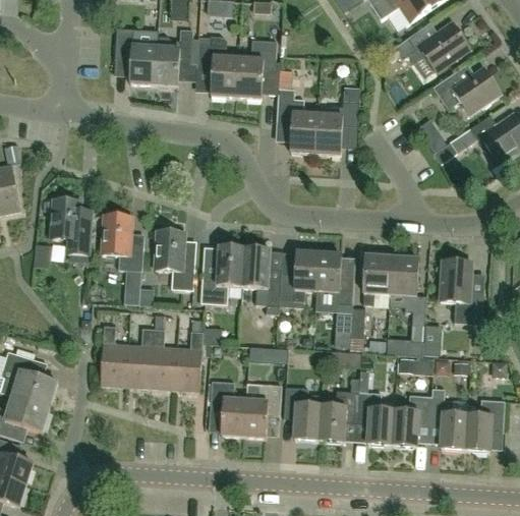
[(410,19),(440,0),(368,0),(380,18),(400,4),(410,19)]
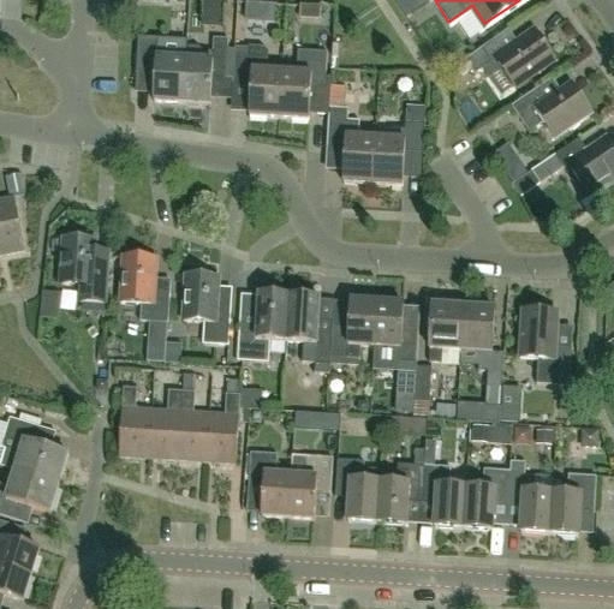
[(488,71),(500,63),(513,82),(553,55),(534,27),(517,37),(508,24),(465,54),(474,67),(482,61),(488,71)]
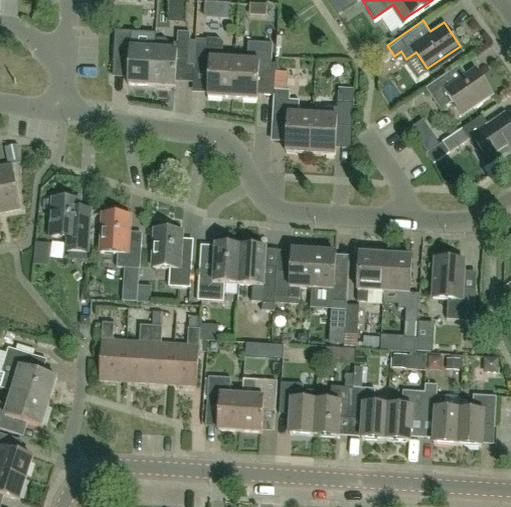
[(127,81),(150,82),(153,45),(139,44),(140,30),(114,28),(112,56),(128,57),(127,81)]
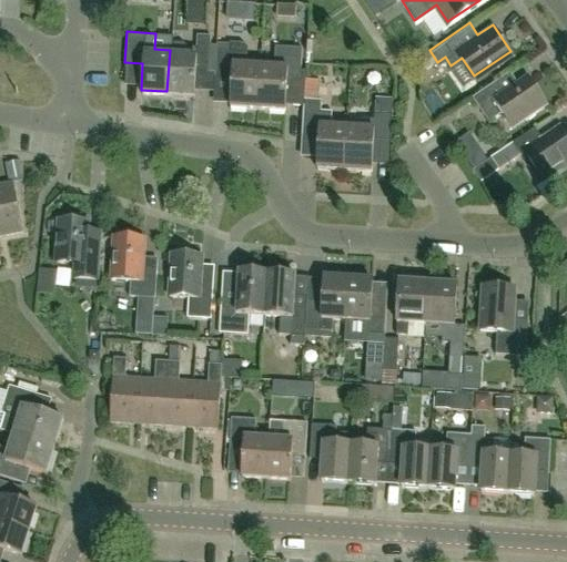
[(195,31),(195,40),(195,43),(185,42),(182,39),(173,39),(171,41),(170,50),(166,91),(192,93),(194,67),(208,68),(210,31),(195,31)]
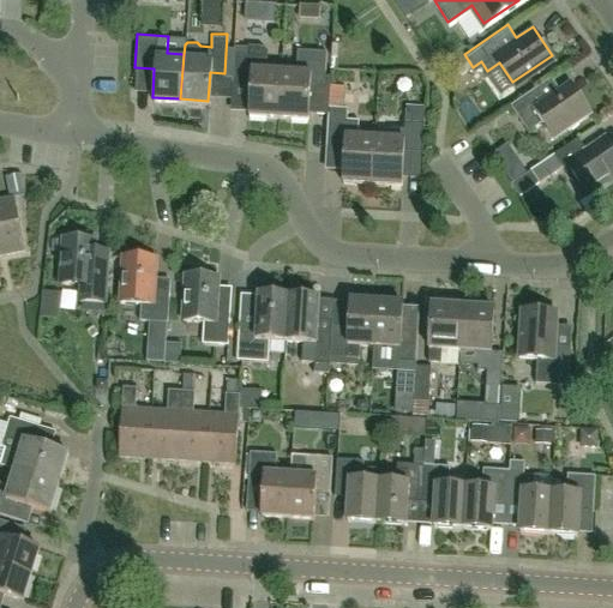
[(247,113),(277,114),(280,66),(266,66),(268,47),(262,43),(233,42),(230,79),(250,80),(247,113)]
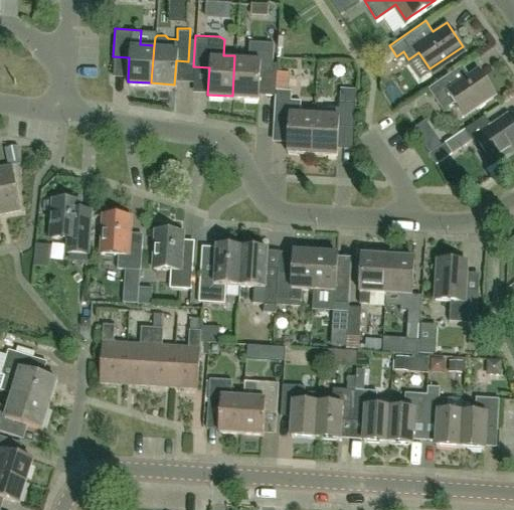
[(234,55),(232,96),(257,97),(259,67),(271,67),(273,39),(247,38),(246,56),(234,55)]
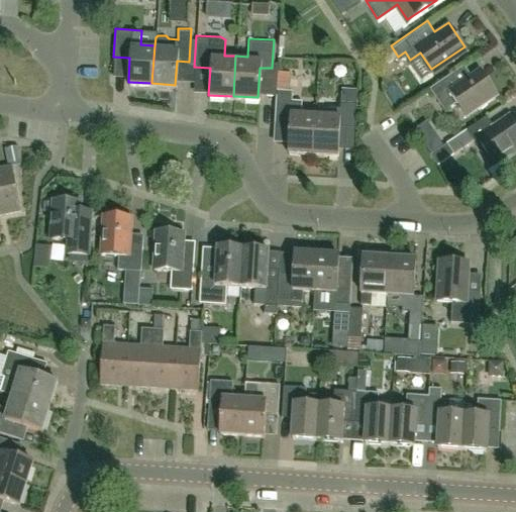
[(281,65),(279,82),(293,84),(295,67),(281,65)]
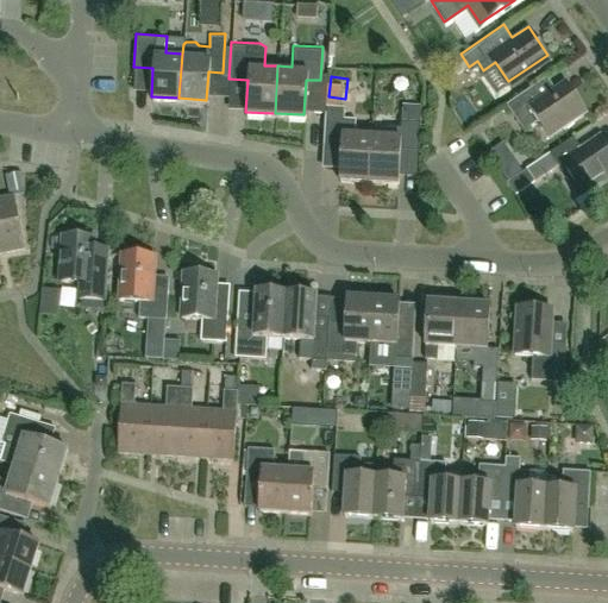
[(549,132),(583,108),(564,79),(539,96),(530,83),(505,100),(522,126),(538,117),(549,132)]
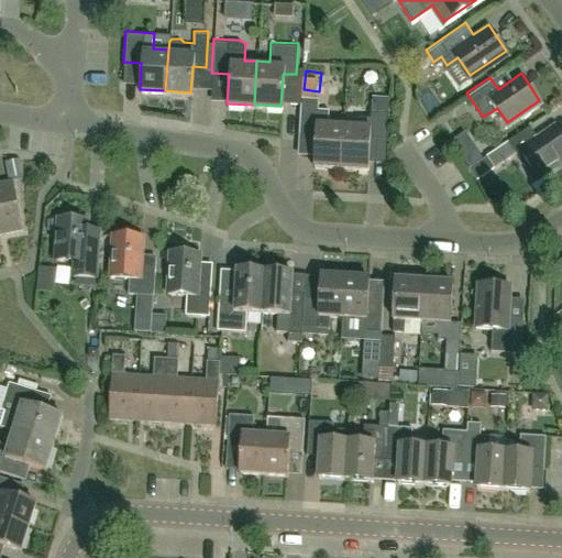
[(312,164),(340,166),(342,122),(327,121),(328,107),(317,106),(317,96),(299,95),(297,130),(315,131),(312,164)]
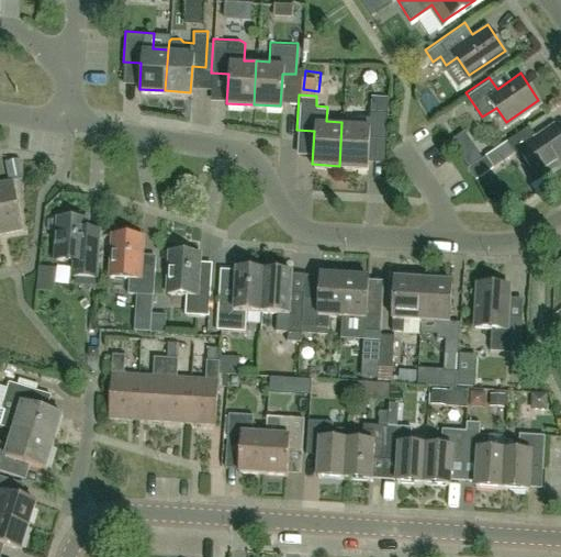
[(355,122),(341,122),(339,166),(366,167),(368,135),(384,136),(386,110),(368,109),(368,113),(356,113),(355,122)]
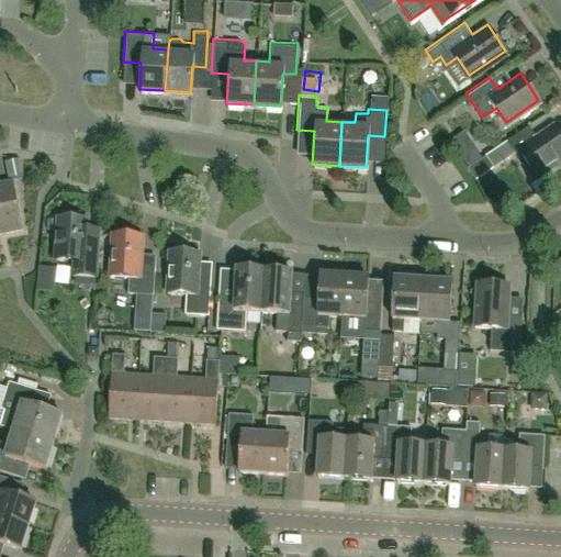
[(486,151),(494,163),(511,153),(514,151),(529,174),(534,171),(535,174),(560,155),(560,133),(553,122),(536,134),(528,123),(506,137),(502,140),(486,151)]
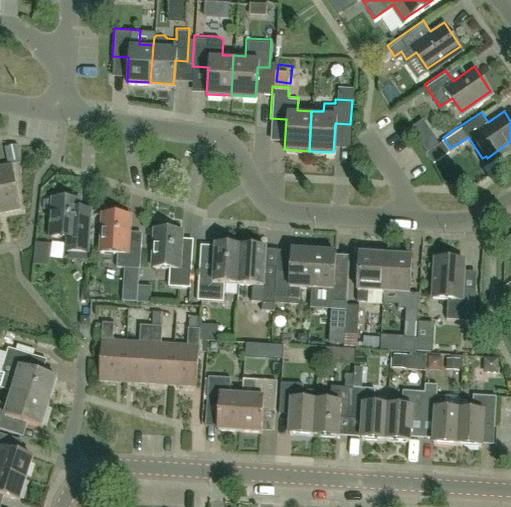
[(0,209),(19,205),(10,161),(0,163),(0,209)]
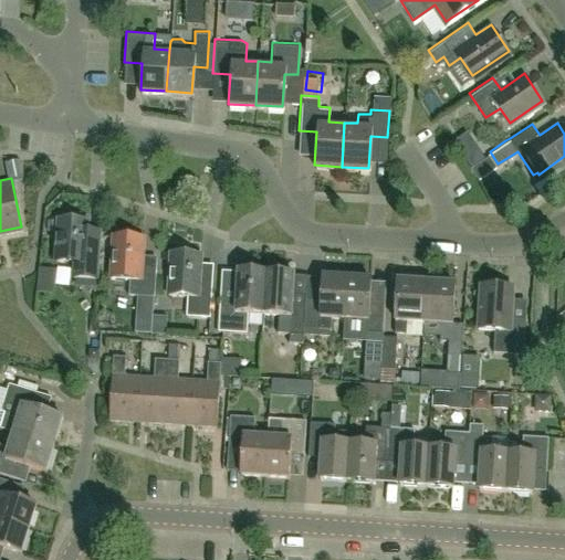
[(65,209),(62,214),(56,214),(54,257),(73,259),(72,274),(96,275),(98,228),(85,226),(86,215),(83,215),(80,210),(65,209)]
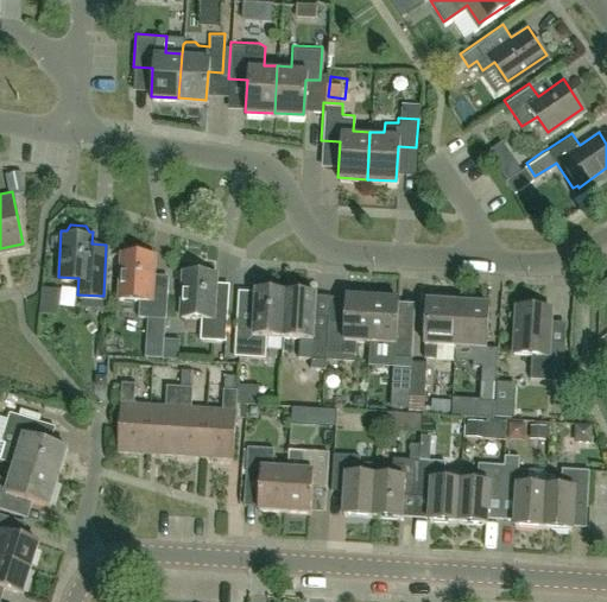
[(164,314),(165,284),(150,283),(151,251),(120,248),(118,295),(137,295),(136,312),(164,314)]
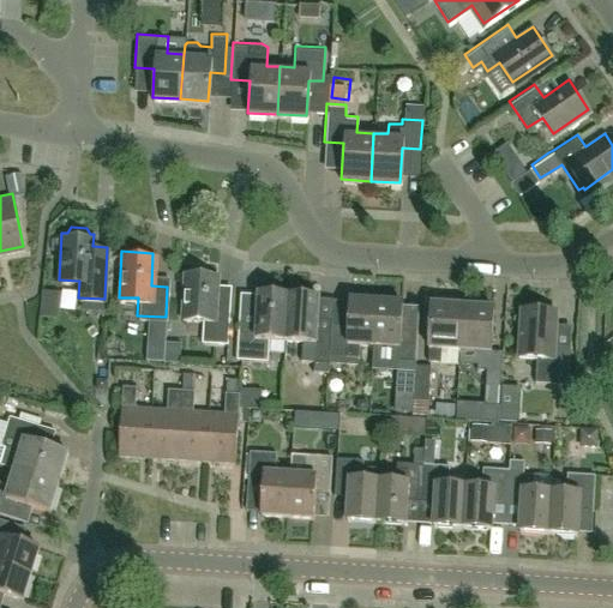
[(227,339),(228,306),(214,305),(216,271),(185,269),(181,315),(203,317),(202,338),(227,339)]
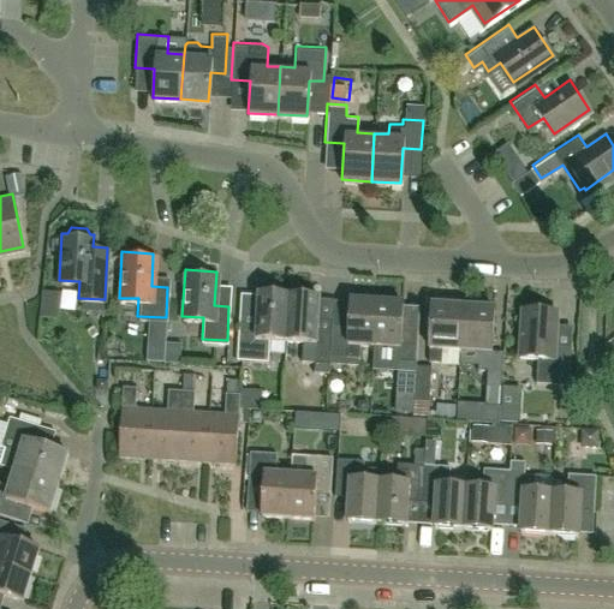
[(268,335),(285,336),(288,291),(258,288),(256,321),(238,320),(236,356),(267,358),(268,335)]
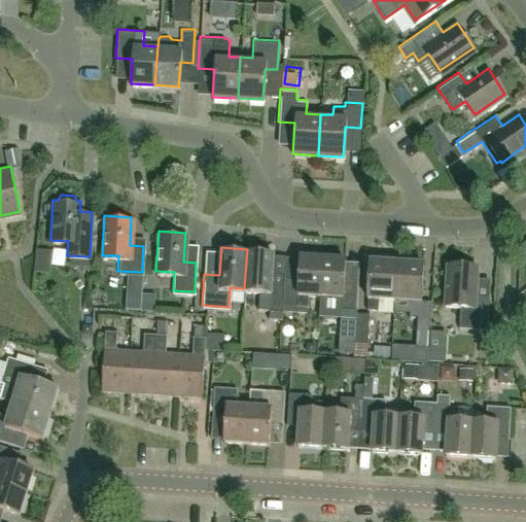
[(272,251),(247,249),(244,288),(258,289),(257,308),(269,308),(269,317),(280,317),(281,308),(281,304),(283,279),(271,278),(272,251)]
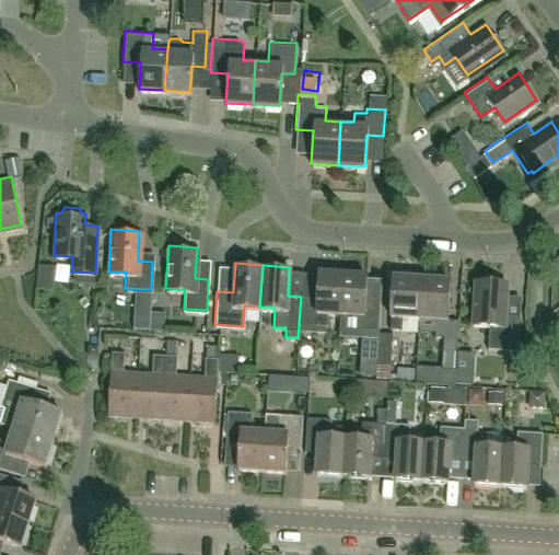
[(327,311),(338,312),(341,269),(317,268),(316,295),(301,293),(301,297),(299,323),(326,324),(327,311)]
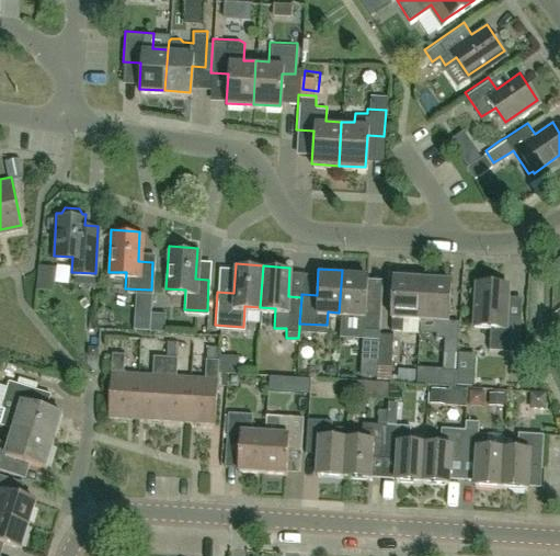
[(366,272),(342,270),(339,313),(353,314),(353,327),(378,328),(380,299),(365,298),(366,272)]
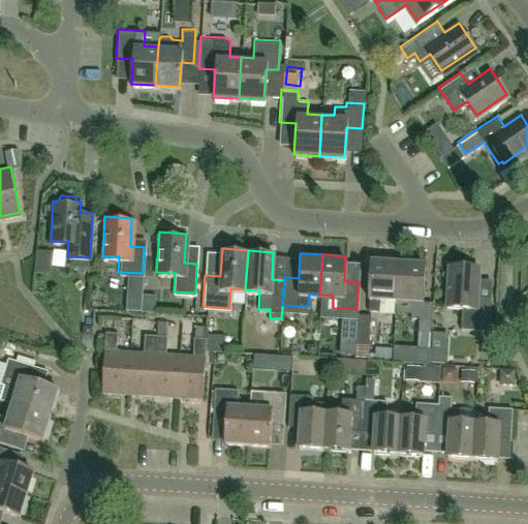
[(378,297),(395,298),(397,259),(370,257),(367,308),(378,308),(378,297)]
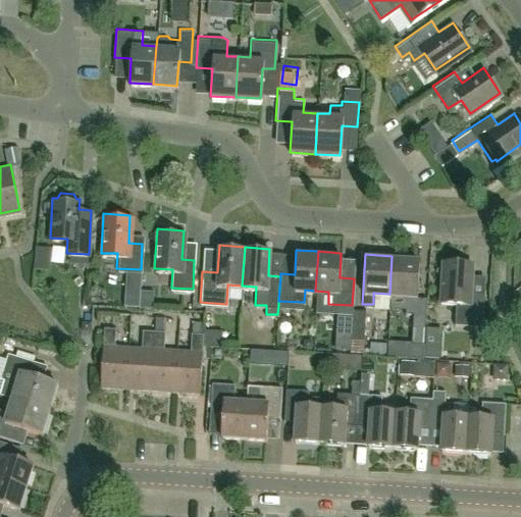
[(404,312),(412,312),(410,341),(423,341),(426,296),(416,295),(418,258),(392,256),(389,294),(405,295),(404,312)]
